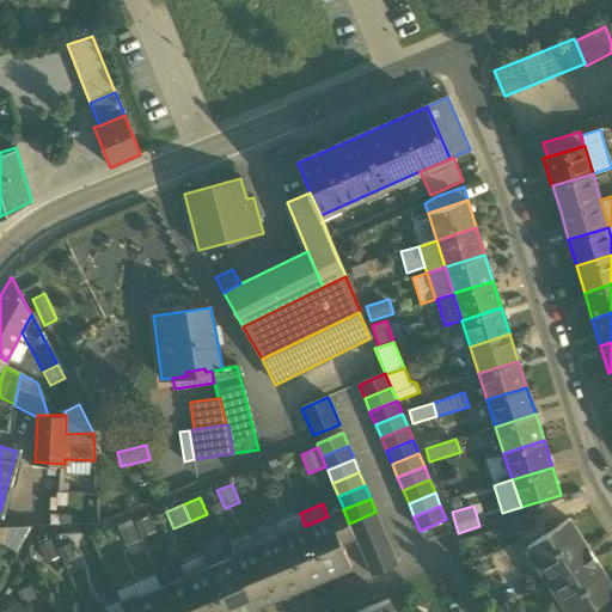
[(342,542),(355,537),(349,524),(343,509),(343,507),(326,514),(328,516),(330,515),(342,542)]
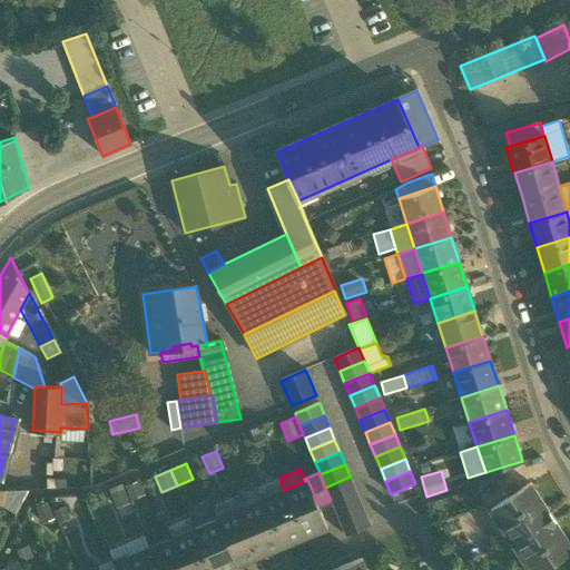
[(325,488),(331,500),(355,490),(350,477),(325,488)]
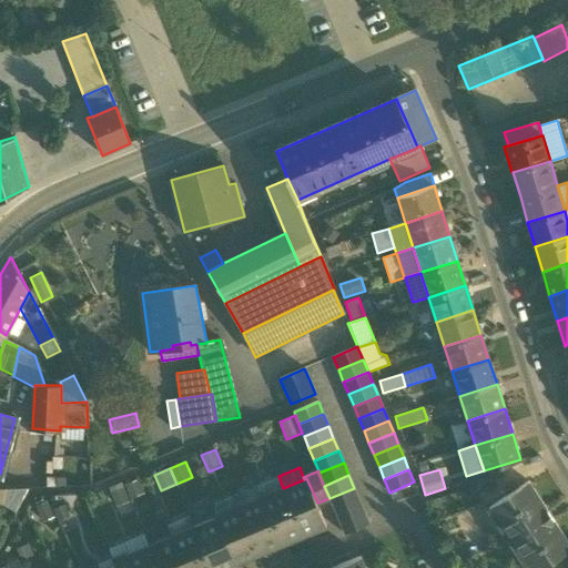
[(279,476),(256,485),(261,497),(283,488),(279,476)]
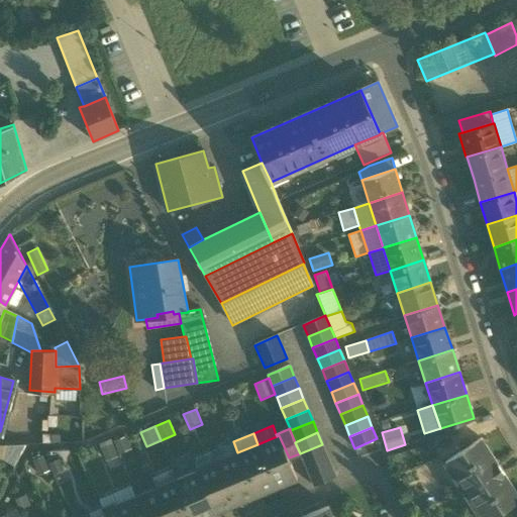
[(113,441),(113,442),(118,454),(132,449),(126,435),(113,441)]
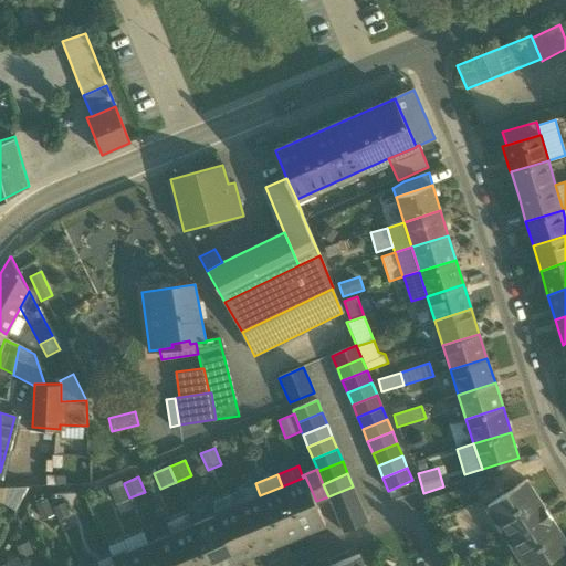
[(303,478),(282,486),(302,534),(325,524),(316,501),(305,477),(303,478)]
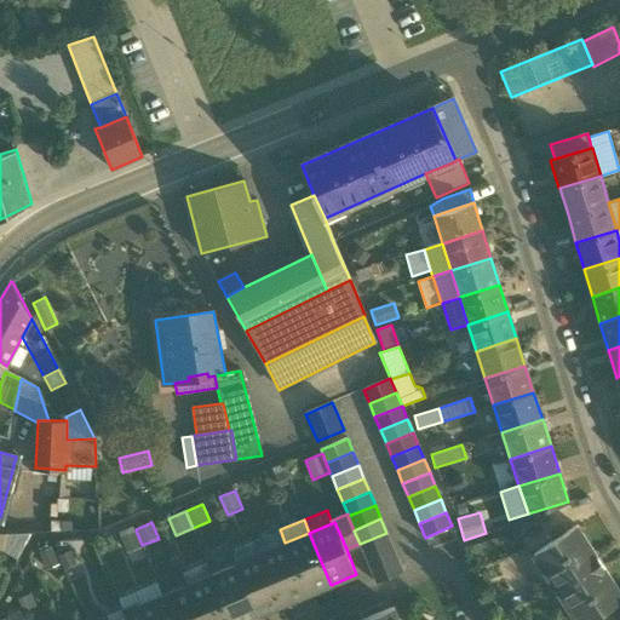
[(572,612),(577,619),(590,619),(619,601),(619,592),(577,526),(534,554),(544,568),(543,569),(570,613),(572,612)]
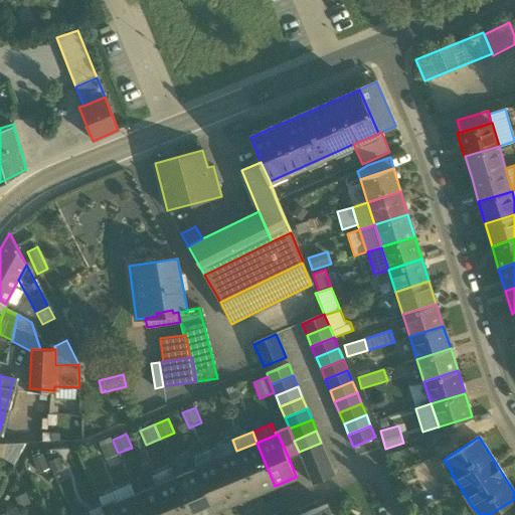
[(232,440),(211,449),(216,459),(236,451),(232,440)]
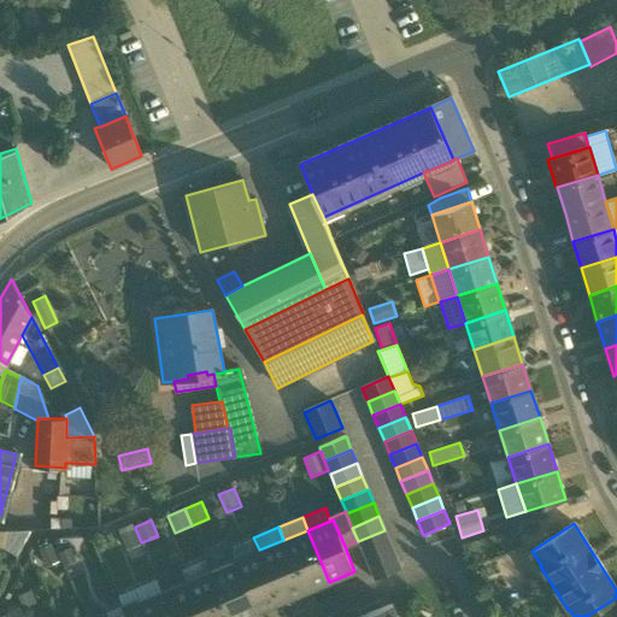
[(141,542),(135,528),(119,534),(127,552),(142,545),(141,542)]
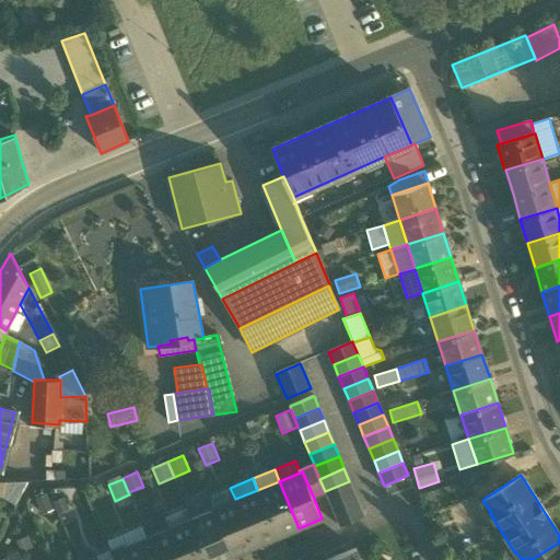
[(277,537),(299,528),(279,481),(257,490),(277,537)]
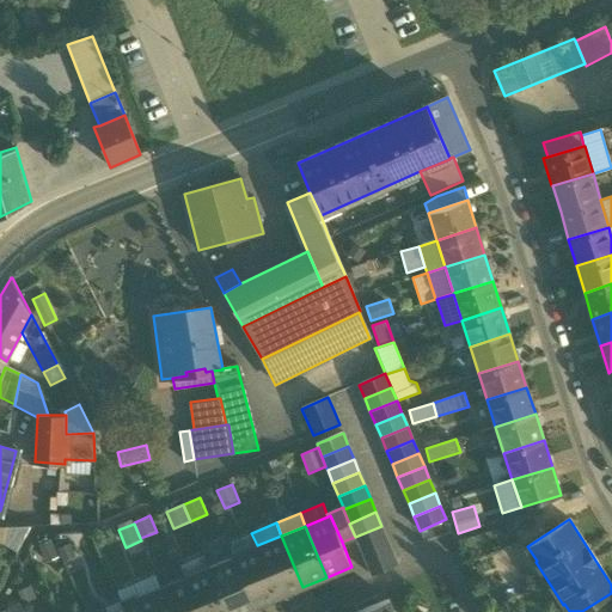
[(355,537),(360,550),(386,539),(381,526),(355,537)]
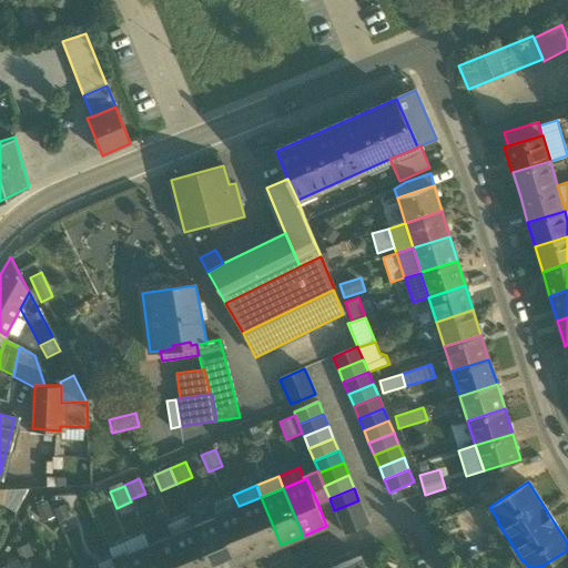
[(16,513),(28,489),(2,490),(0,505),(16,513)]
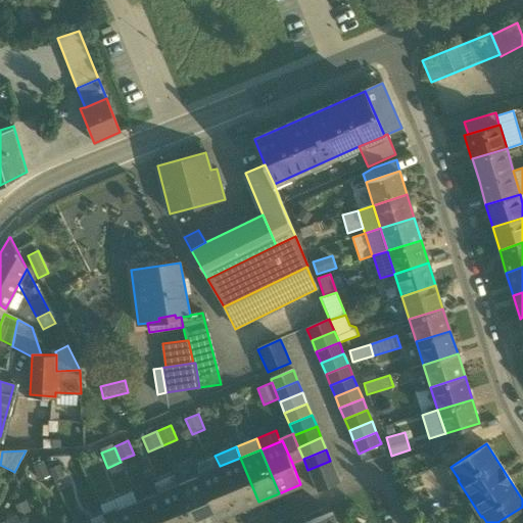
[(199,475),(220,466),(215,456),(194,464),(199,475)]
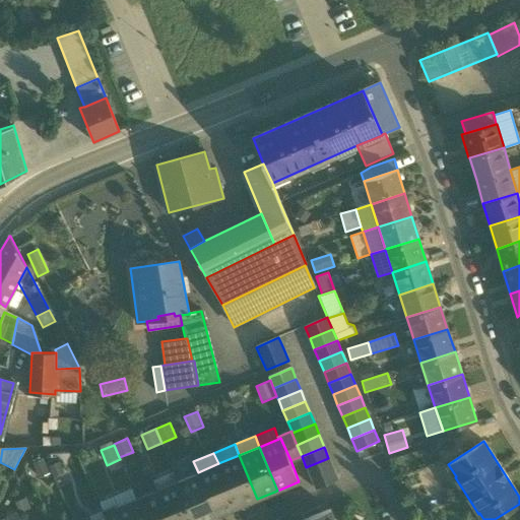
[(237,507),(257,499),(239,455),(218,463),(237,507)]
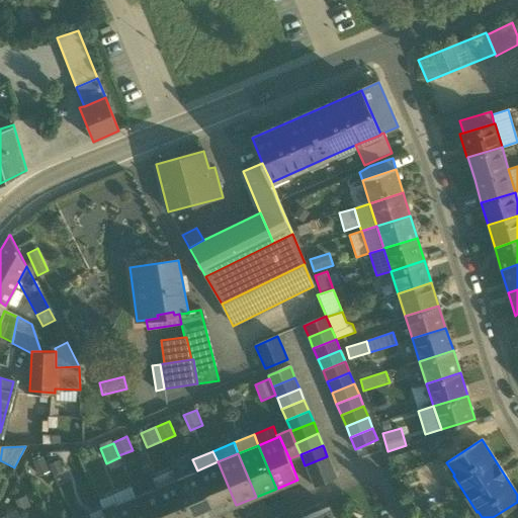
[(44,456),(32,460),(38,477),(51,472),(44,456)]
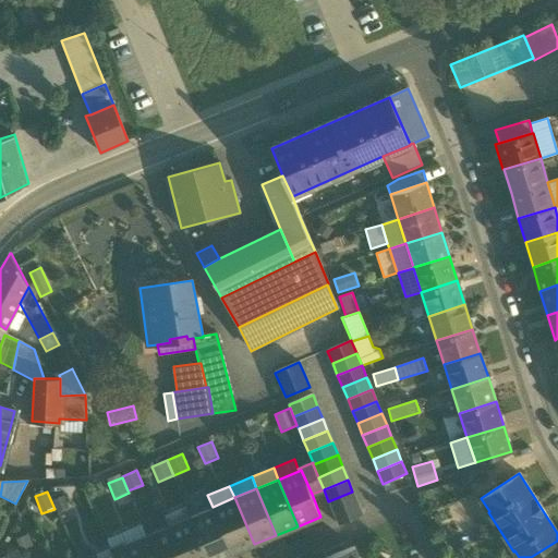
[(328,501),(334,513),(358,504),(352,492),(328,501)]
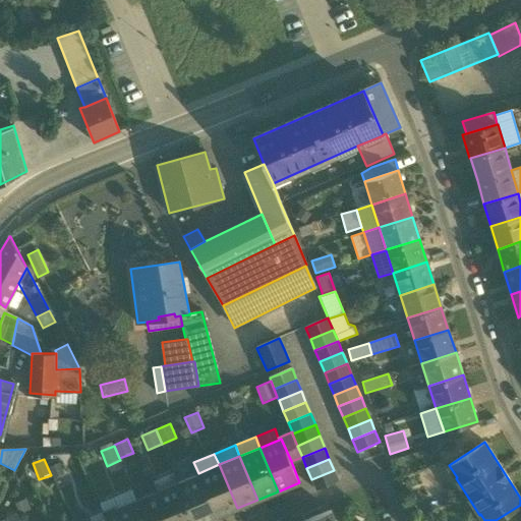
[(217,517),(237,508),(219,464),(198,473),(197,473),(198,474),(217,517)]
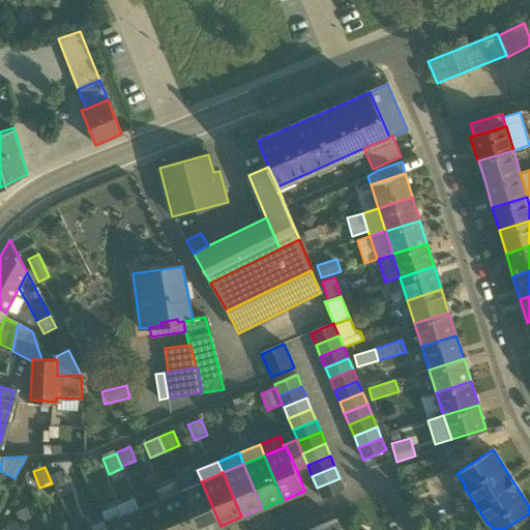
[(345,490),(340,478),(317,488),(322,499),(345,490)]
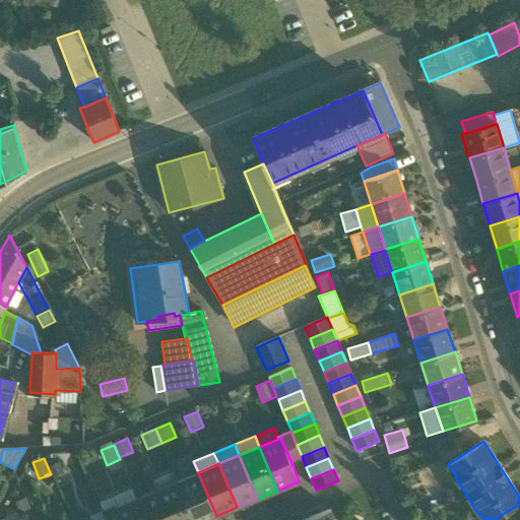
[(152,479),(157,491),(178,481),(173,471),(152,479)]
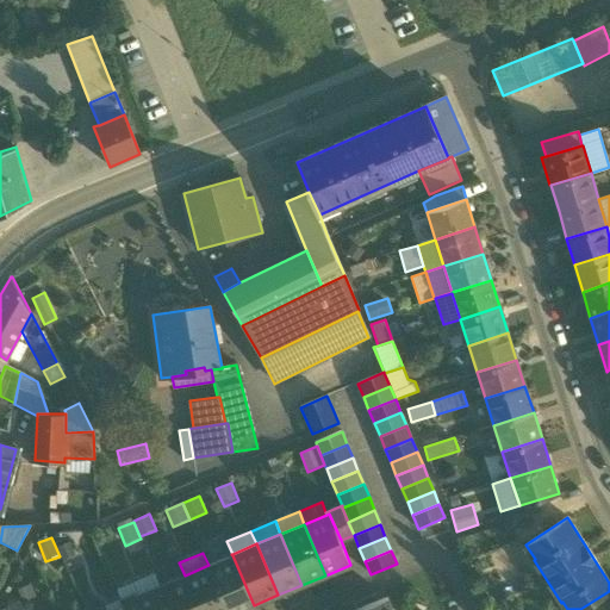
[(246,609),(255,607),(254,605),(232,555),(209,565),(226,609),(246,609)]
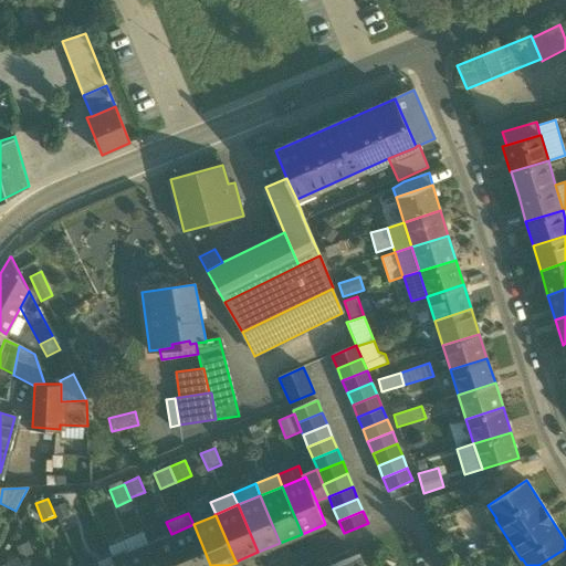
[(184,565),(210,565),(194,524),(171,534),(184,565)]
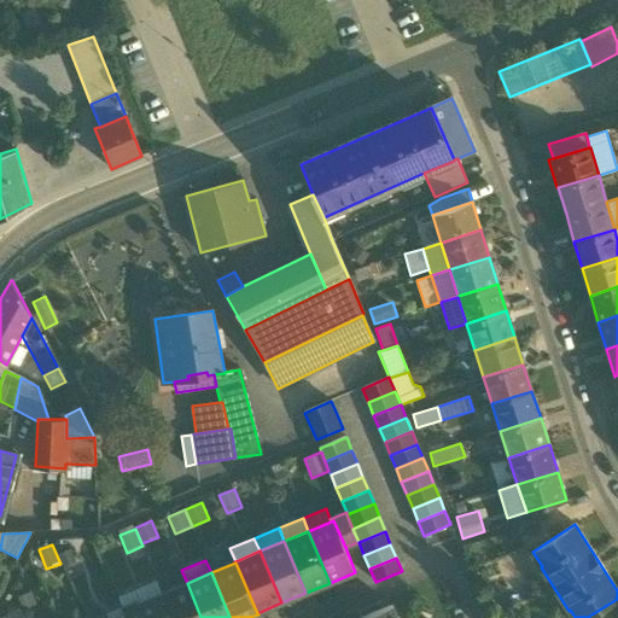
[(134,589),(139,600),(140,602),(163,593),(157,579),(134,589)]
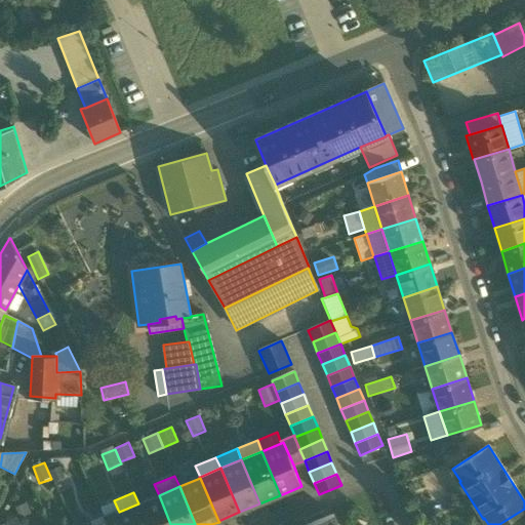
[(147,524),(170,524),(159,495),(138,503),(147,524)]
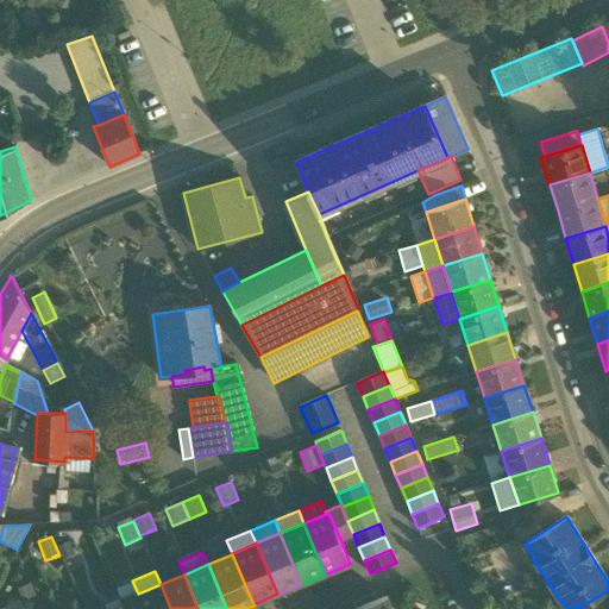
[(170,608),(161,584),(138,594),(136,595),(140,608),(170,608)]
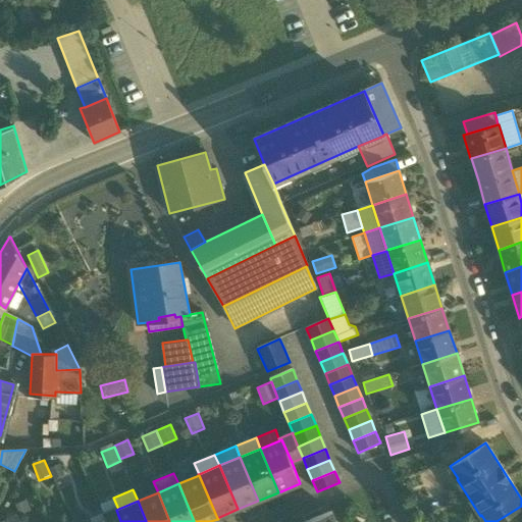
[(103,512),(106,521),(120,521),(116,510),(118,509),(117,507),(103,512)]
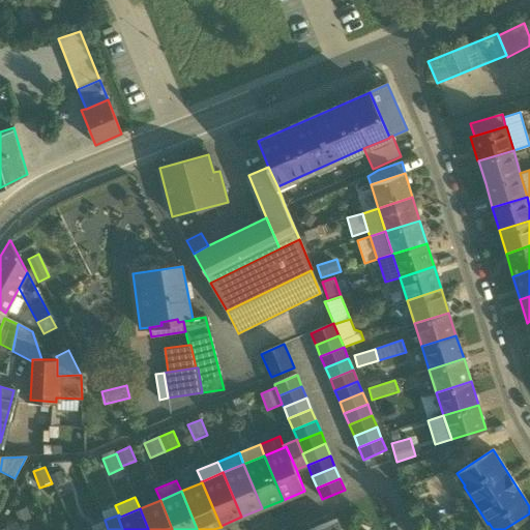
[(91,526),(93,529),(108,529),(105,520),(91,526)]
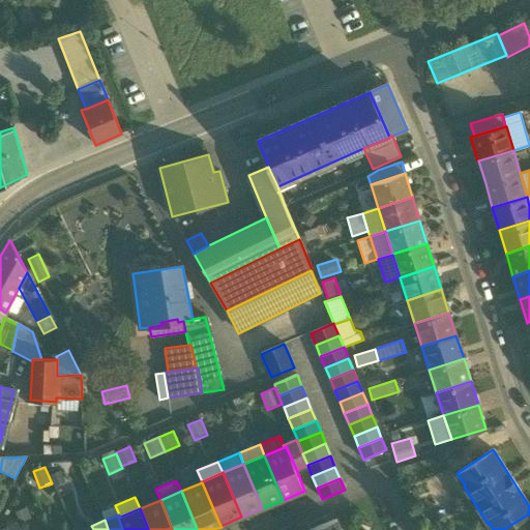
[(341,529),(336,520),(311,529),(341,529)]
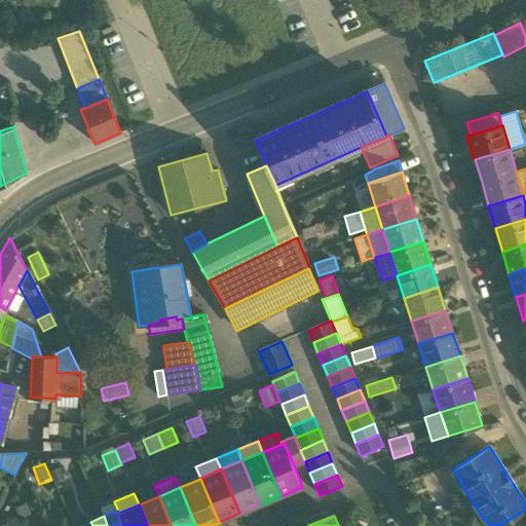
[(22,525),(17,517),(4,522),(5,525),(22,525)]
